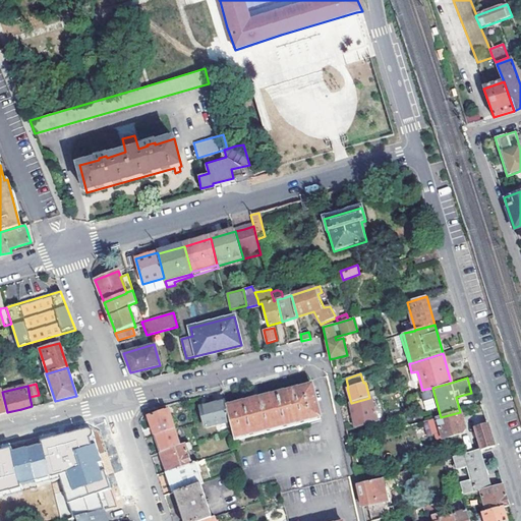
[(232,429),(234,438),(320,416),(312,386),(257,399),(226,407),(230,422),(232,429)]
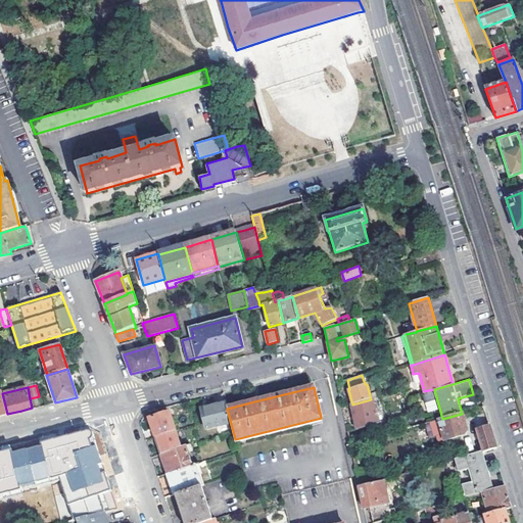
[(351,405),(358,429),(378,424),(376,415),(373,398),(371,399),(352,405),(351,405)]
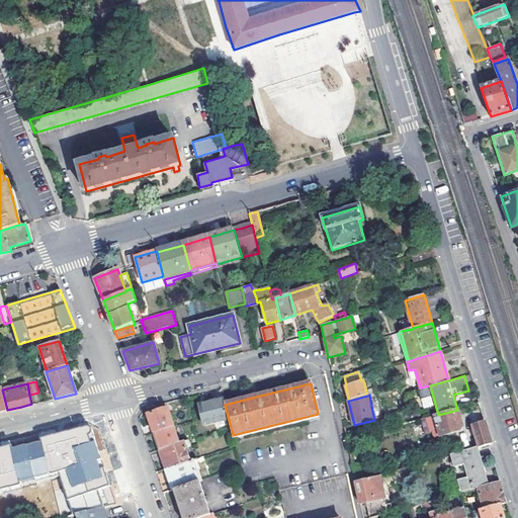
[(203,425),(229,420),(225,405),(224,399),(198,405),(203,425)]
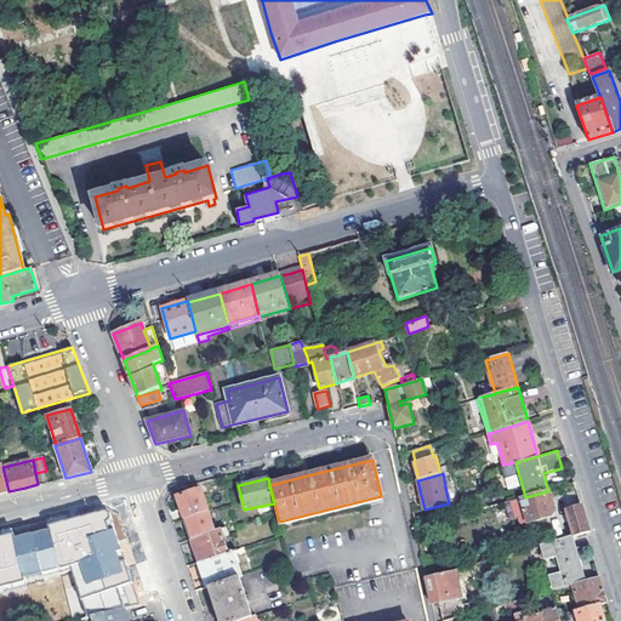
[(184,520),(208,513),(200,489),(176,497),(184,520)]
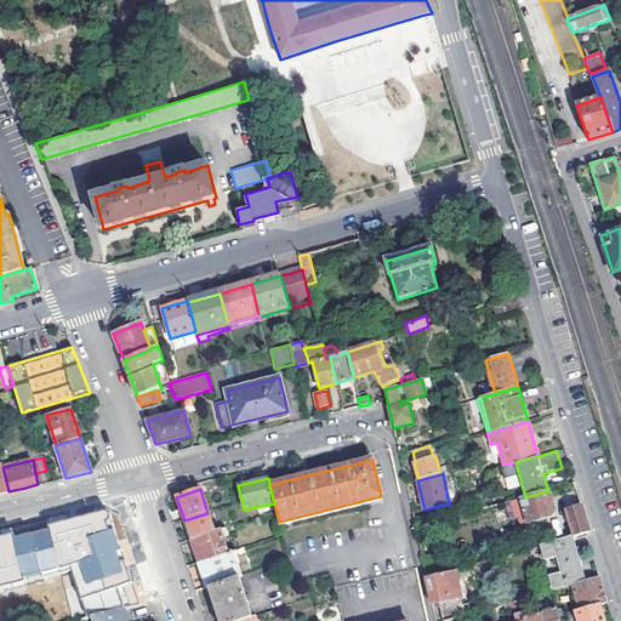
[(548,491),(525,497),(520,499),(528,523),(551,516),(553,512),(548,491)]
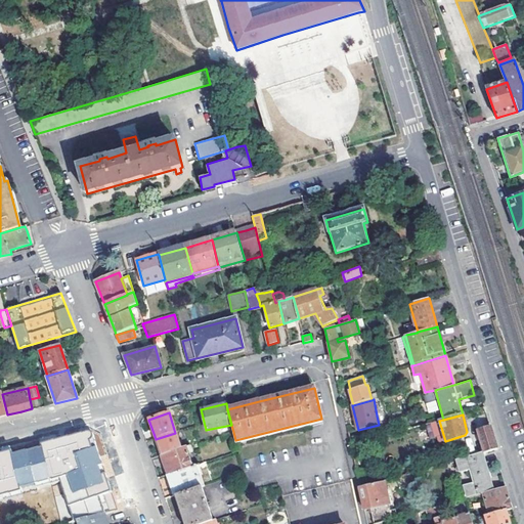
[(478,432),(484,452),(494,449),(497,449),(490,427),(479,431),(478,432)]
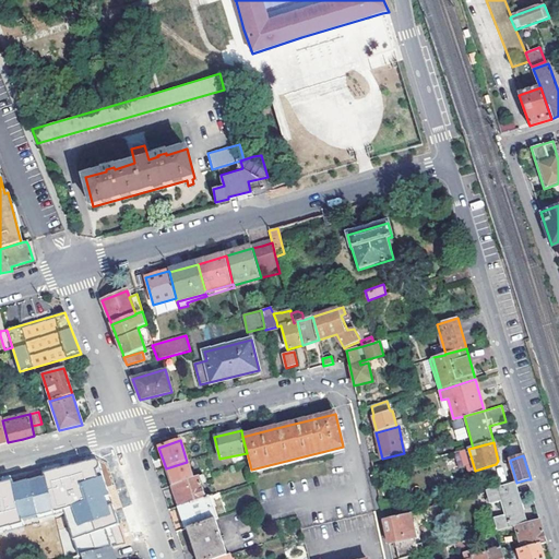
[(187,462),(166,468),(173,487),(193,479),(187,462)]
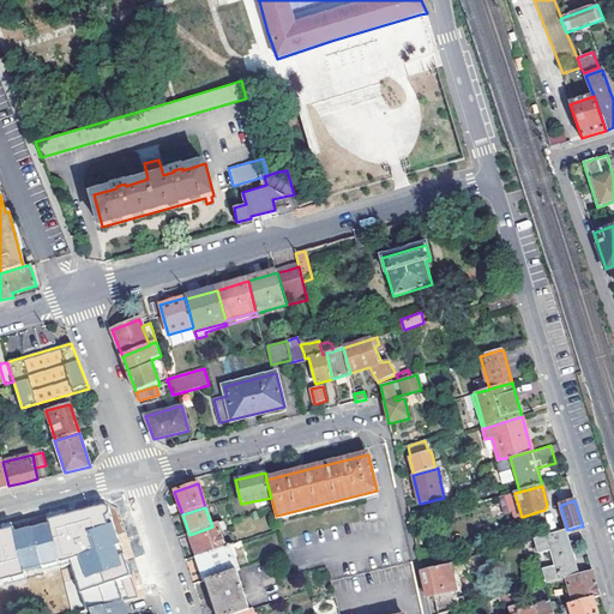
[(0,548),(4,563),(0,563),(0,584),(120,557),(112,519),(0,547),(0,548)]
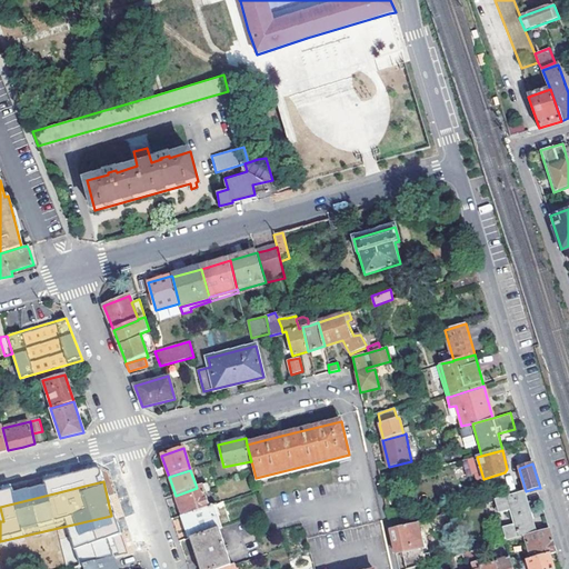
[(176,496),(182,517),(209,507),(202,486),(197,488),(176,496)]
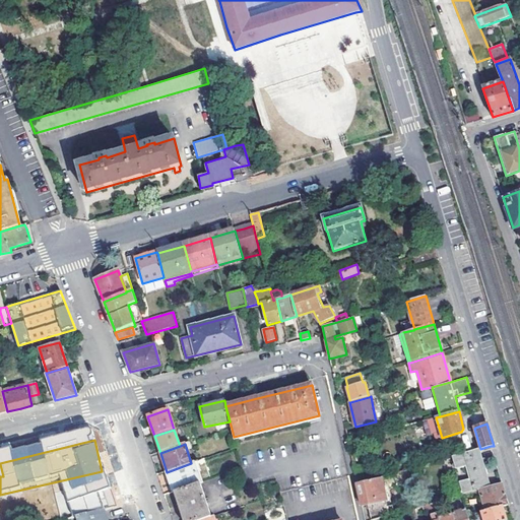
[(460,481),(463,495),(469,493),(479,491),(490,488),(478,449),(452,456),(456,468),(466,466),(470,479),(460,481)]
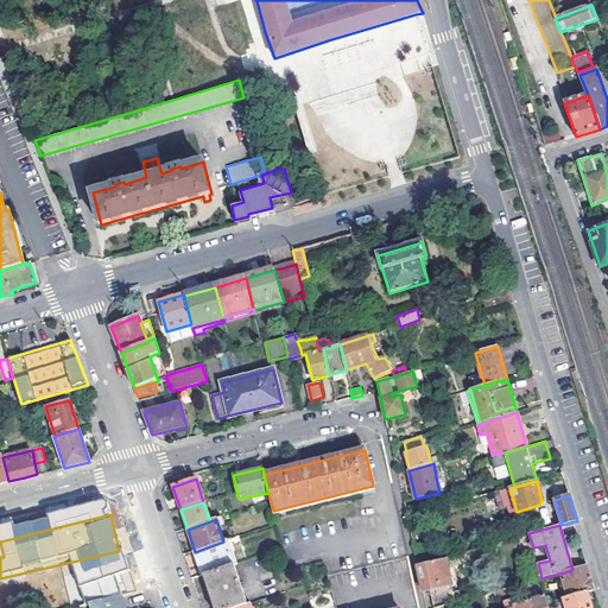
[(195,552),(203,575),(234,564),(226,540),(223,542),(195,552)]
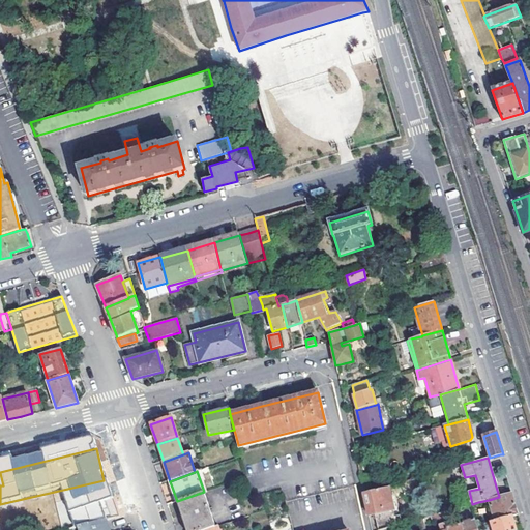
[(197,471),(204,492),(206,492),(199,471),(197,471)]
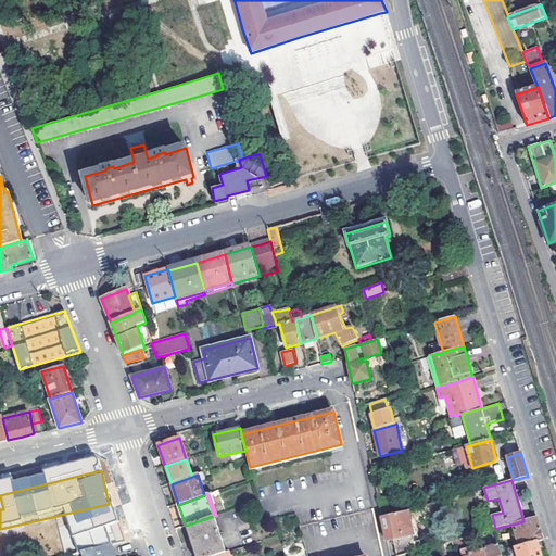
[(389,497),(378,501),(381,517),(397,513),(396,504),(390,506),(389,497)]
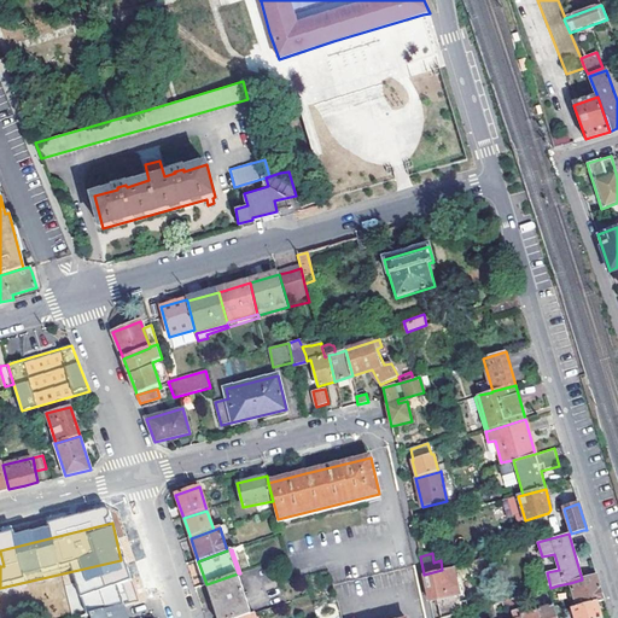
[(447,617),(456,616),(467,612),(465,604),(459,605),(452,567),(442,570),(424,575),(430,602),(436,600),(439,617),(447,617)]
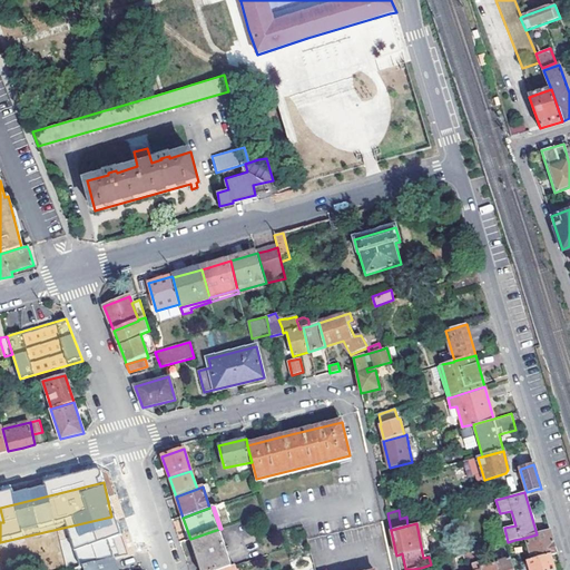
[(219,529),(190,539),(200,569),(220,569),(232,567),(219,529)]
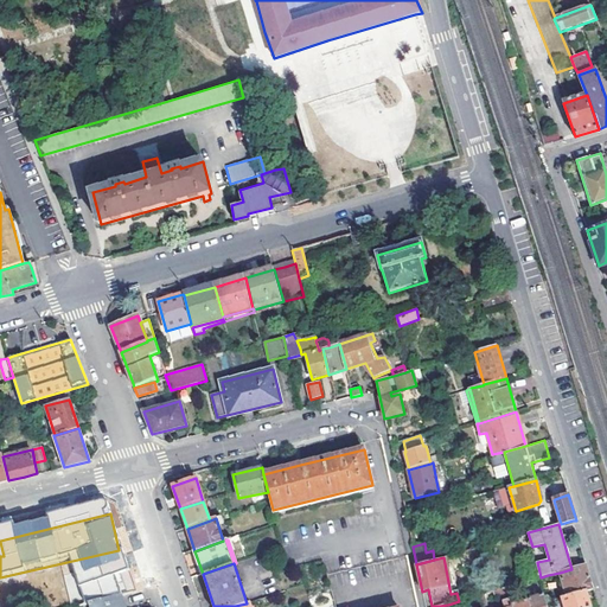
[(593,589),(586,564),(572,569),(560,573),(567,596),(587,590),(587,592),(593,589)]
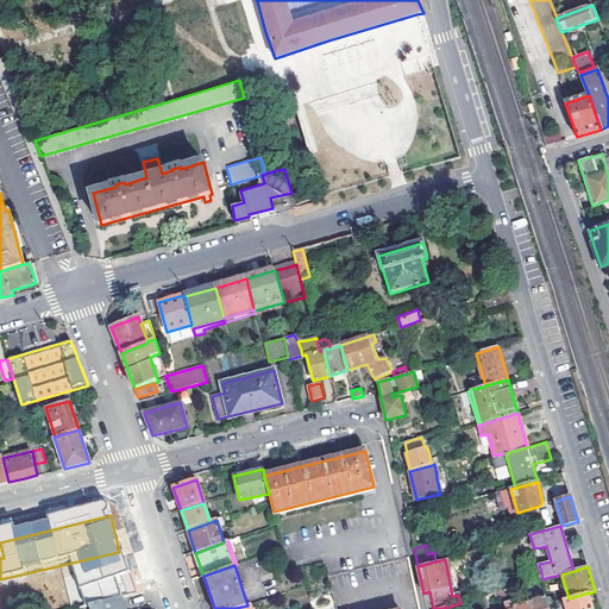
[(500,608),(531,608),(528,602),(513,606),(508,590),(501,591),(498,592),(494,594),(495,596),(501,594),(504,608),(500,608)]
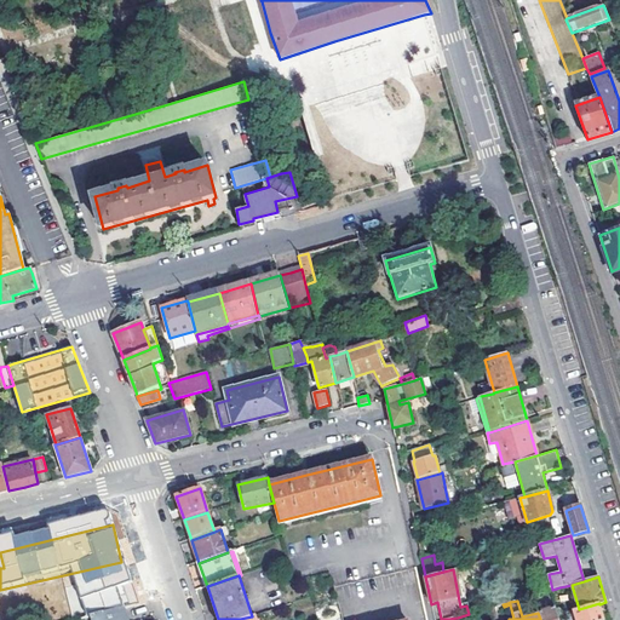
[(600,603),(579,609),(574,610),(577,619),(603,619),(600,604),(600,603)]
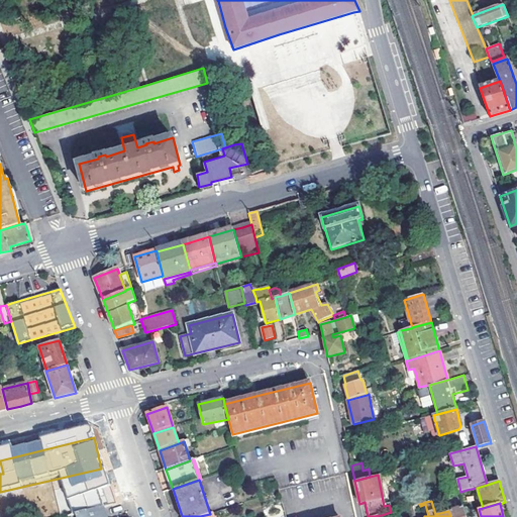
[(108,516),(104,506),(76,513),(77,516),(108,516)]
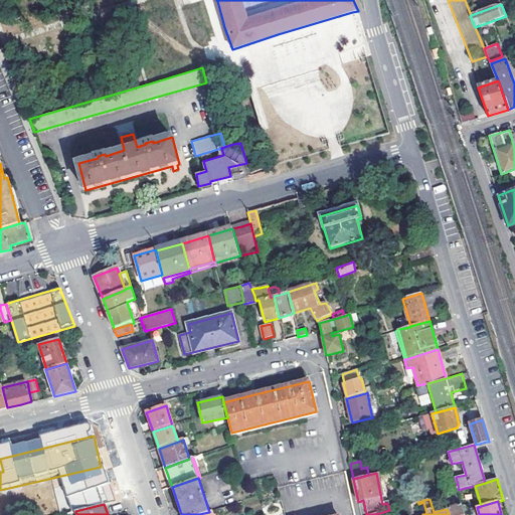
[(447,509),(449,514),(465,514),(464,511),(462,505),(461,505),(447,509)]
